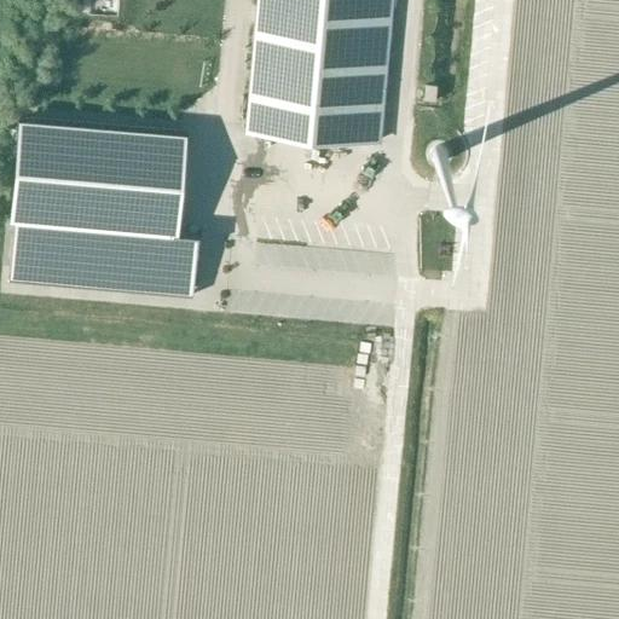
[(50,0),(51,25),(160,25),(160,10),(174,9),(173,0),(50,0)]
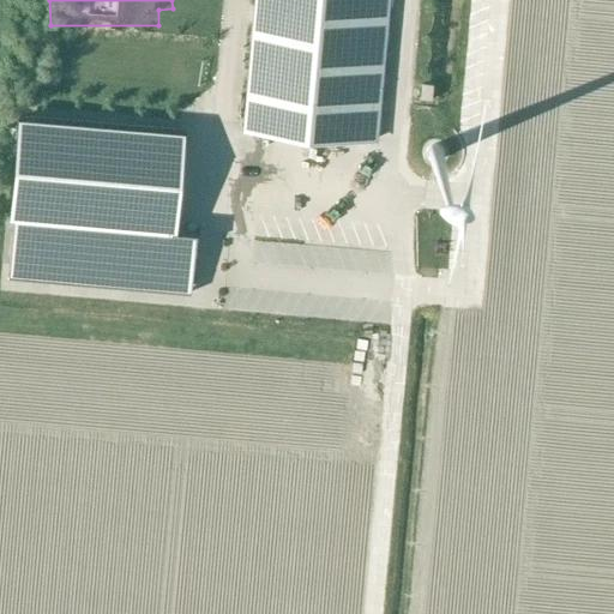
[(256,0),(244,131),(380,144),(393,0),(256,0)]
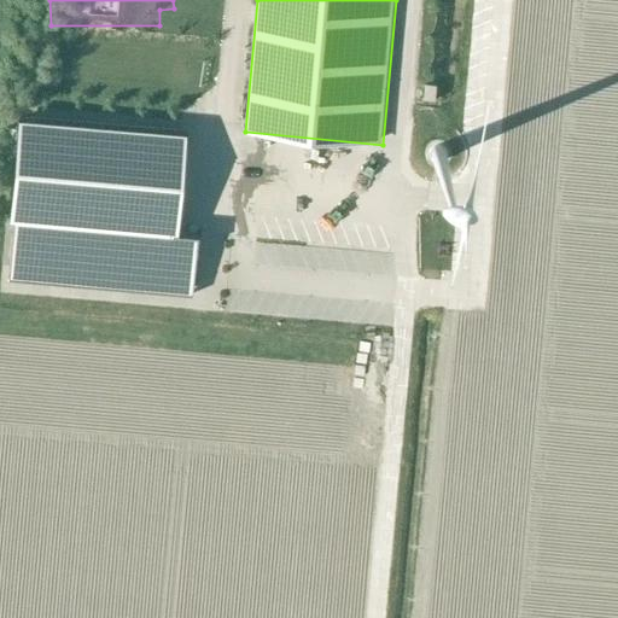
[(13,220),(9,268),(192,285),(196,238),(170,235),(180,135),(23,120),(13,220)]
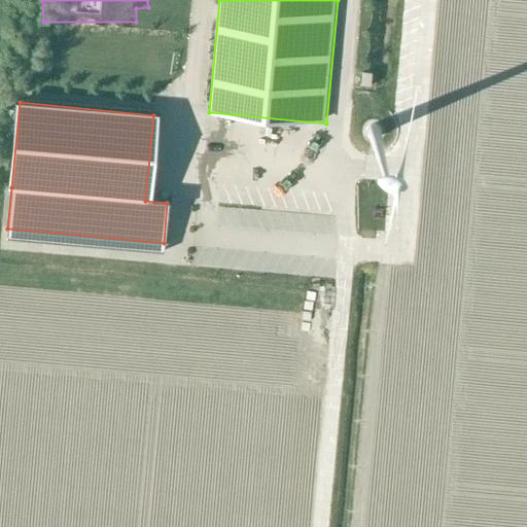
[(374,125),(373,125),(372,125),(371,125),(370,125),(370,126),(369,126),(367,127),(366,128),(366,129),(365,130),(365,131),(365,132),(365,133),(366,134),(366,135),(366,136),(367,136),(367,137),(369,137),(370,138),(371,138),(372,139),(373,139),(374,139),(374,138),(375,138),(376,138),(377,138),(377,137),(378,137),(379,136),(379,135),(380,135),(380,134),(380,133),(380,132),(380,131),(380,130),(380,129),(379,128),(379,127),(378,127),(378,126),(377,126),(376,125),(375,125),(374,125)]
